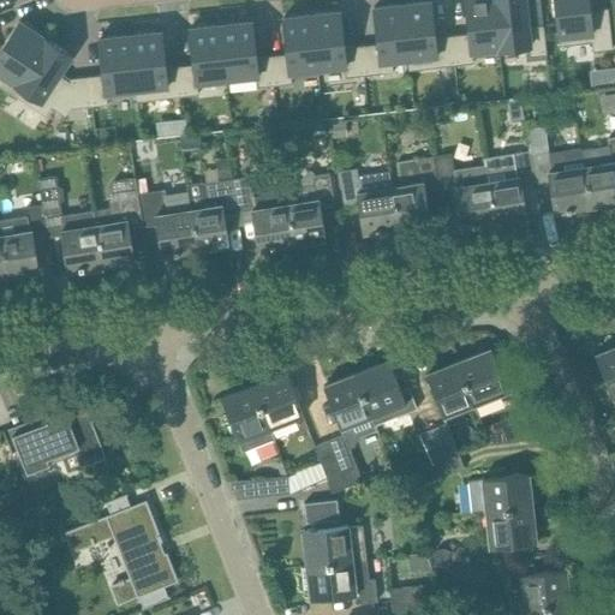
[(464,0),(469,34),(452,35),(455,65),(473,63),(473,58),(500,54),(493,0),(464,0)]
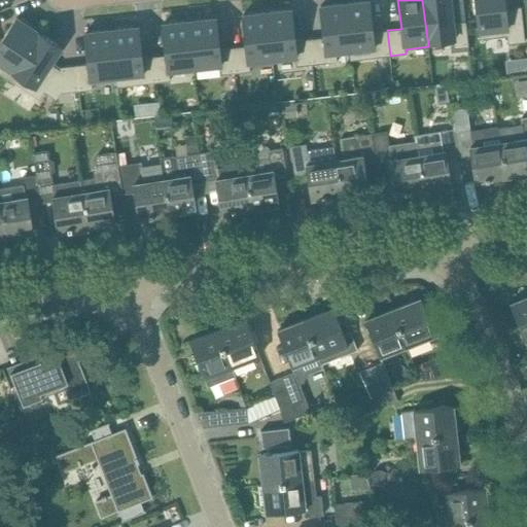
[(422,0),(428,46),(453,43),(454,48),(468,47),(465,22),(453,23),(450,0),(422,0)]
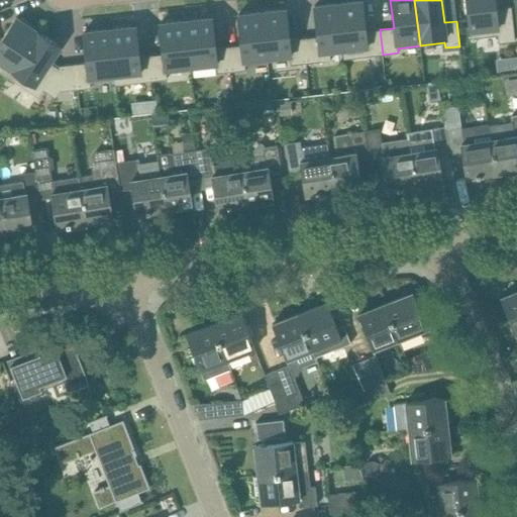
[(466,0),(471,38),(498,35),(498,42),(515,41),(511,7),(496,8),(495,0),(466,0)]
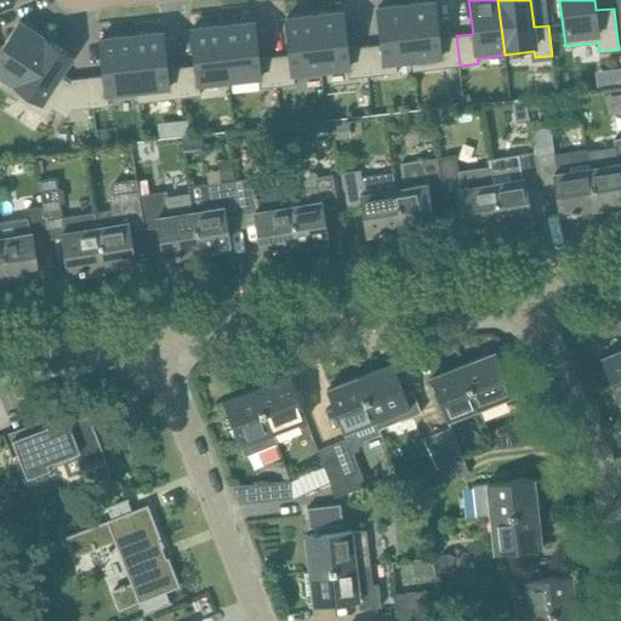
[(456,35),(439,38),(434,1),(406,5),(414,72),(460,66),(456,35)]
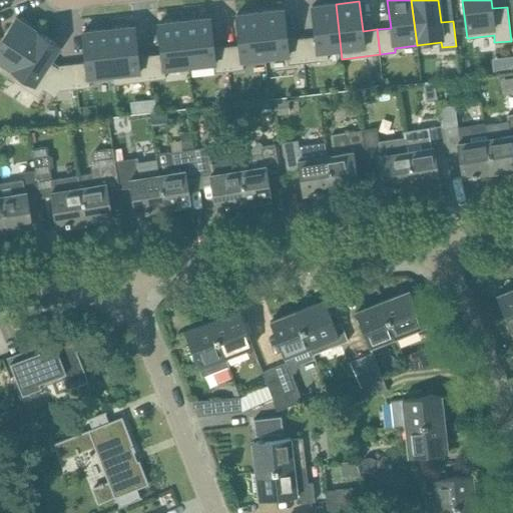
[(327,50),(340,49),(341,59),(342,59),(336,4),(312,6),(316,36),(301,38),(304,63),(329,60),(327,50)]
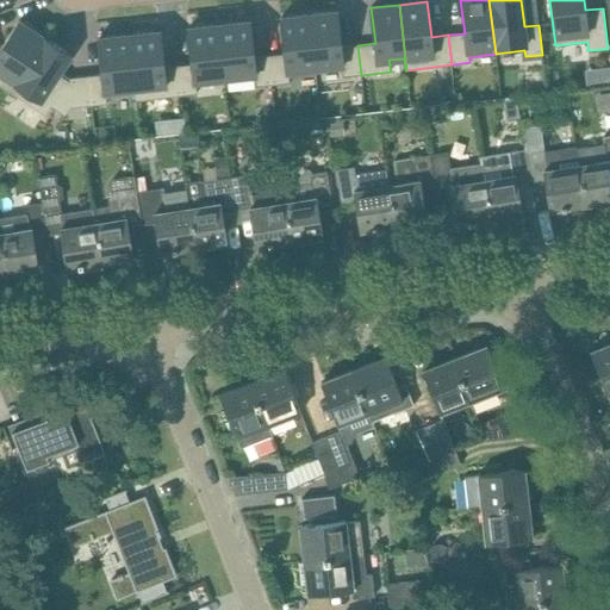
[(309,14),(316,74),(317,74),(316,68),(342,66),(343,78),(361,75),(358,45),(341,48),(337,12),(309,14)]
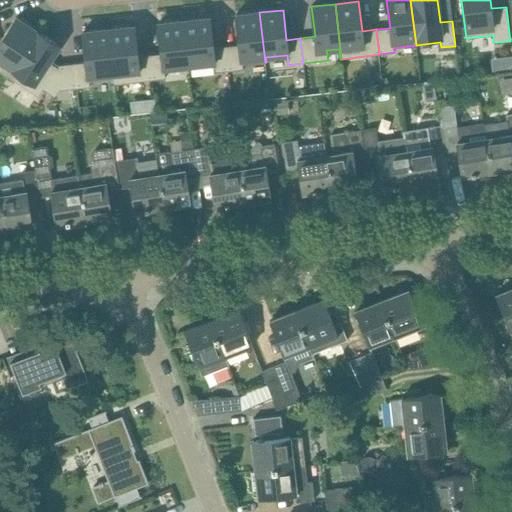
[(265,62),(259,12),(236,15),(239,45),(226,46),(229,71),(243,69),(243,65),(265,62)]
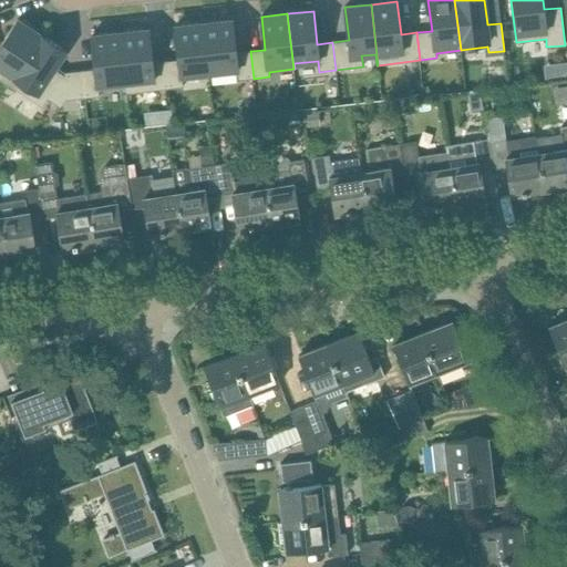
[(18,20),(0,45),(0,80),(8,86),(41,35),(38,32),(39,30),(23,21),(22,22),(18,20)]
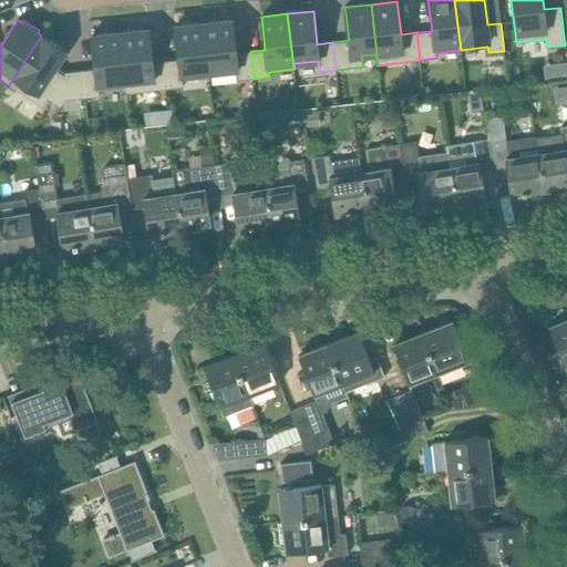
[(254,79),(250,51),(236,53),(233,20),(204,23),(209,73),(236,70),(238,81),(254,79)]
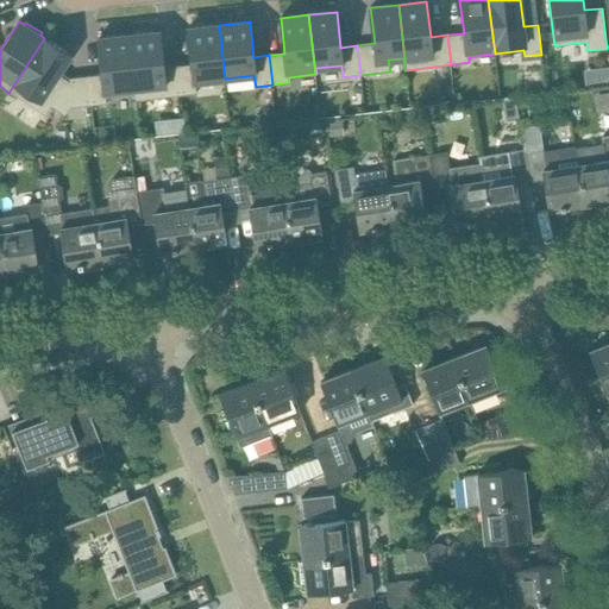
[(192,64),(179,66),(181,95),(196,93),(195,82),(225,79),(219,25),(188,29),(192,64)]
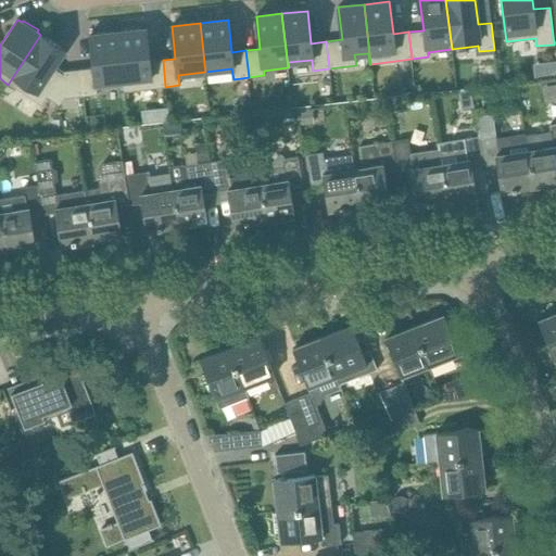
[(125,91),(165,87),(163,60),(150,61),(146,28),(117,32),(125,91)]
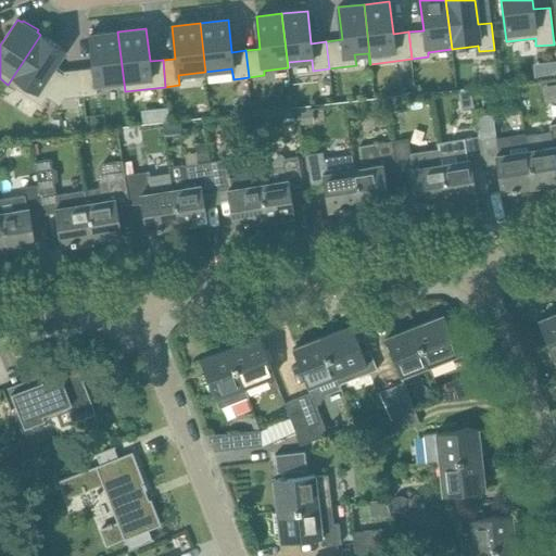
[(97,89),(123,86),(123,91),(125,91),(117,32),(89,35),(92,67),(78,70),(81,96),(98,95),(97,89)]
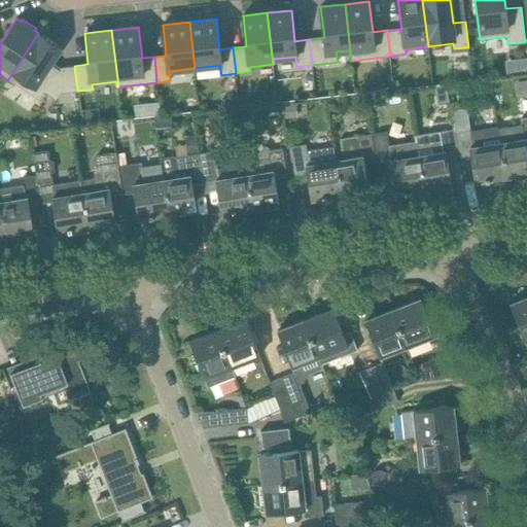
[(38,33),(7,80),(8,80),(9,79),(39,100),(44,92),(56,100),(61,93),(77,91),(74,66),(60,67),(60,69),(60,70),(50,64),(61,47),(38,33)]
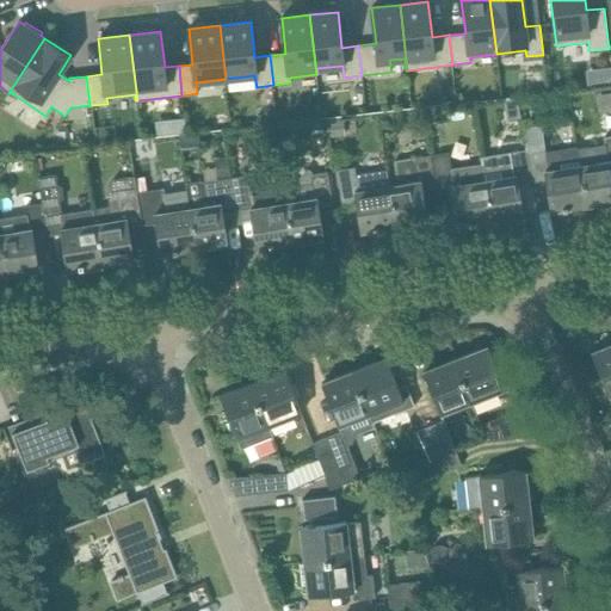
[(572,99),(599,97),(598,87),(571,90),(572,99)]
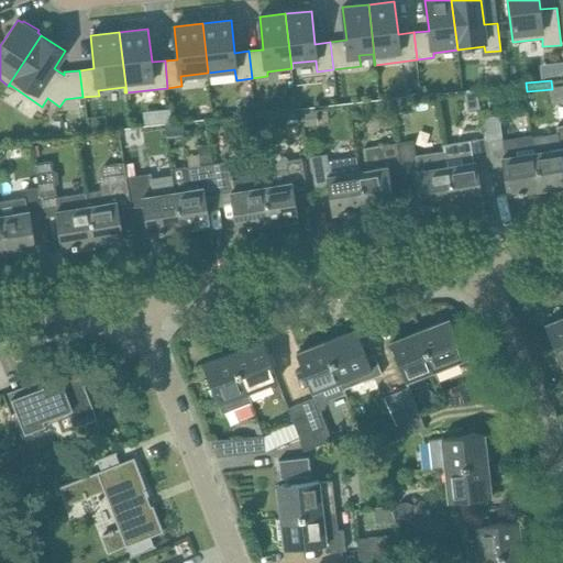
[(317,111),(301,112),(302,127),(318,125),(317,111)]
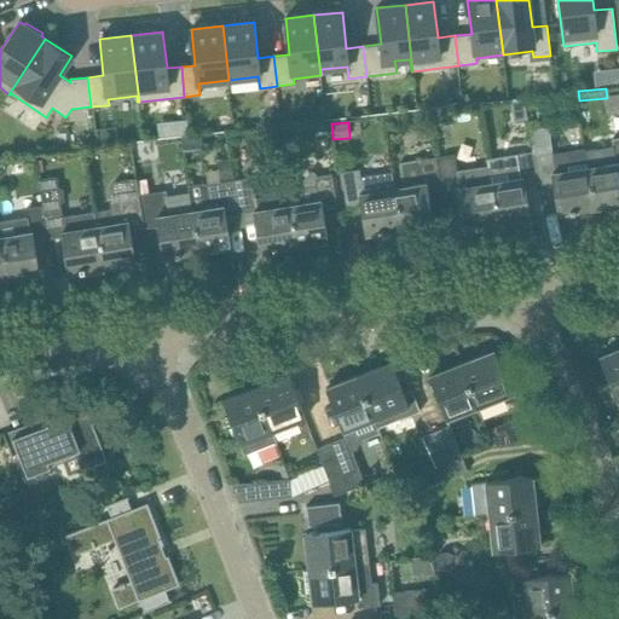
[(582,151),(593,209),(618,204),(618,138),(611,140),(612,146),(582,151)]
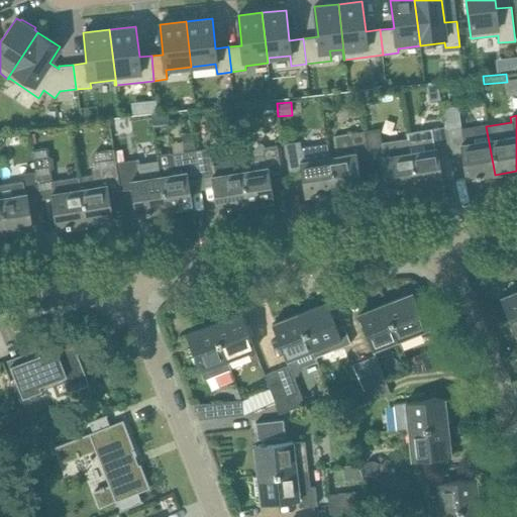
[(444,127),(448,154),(462,152),(467,179),(495,175),(486,126),(486,124),(459,129),(459,125),(444,127)]
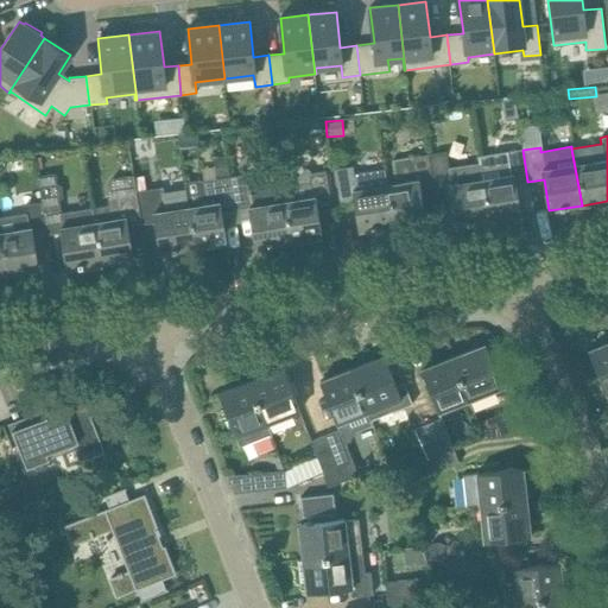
[(489,220),(520,215),(515,184),(527,182),(523,150),(479,157),(480,163),(489,220)]
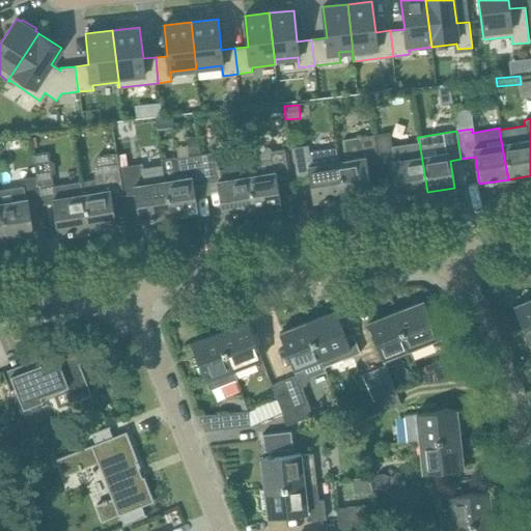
[(389,132),(374,134),(379,164),(391,162),(397,196),(427,192),(419,142),(391,146),(389,132)]
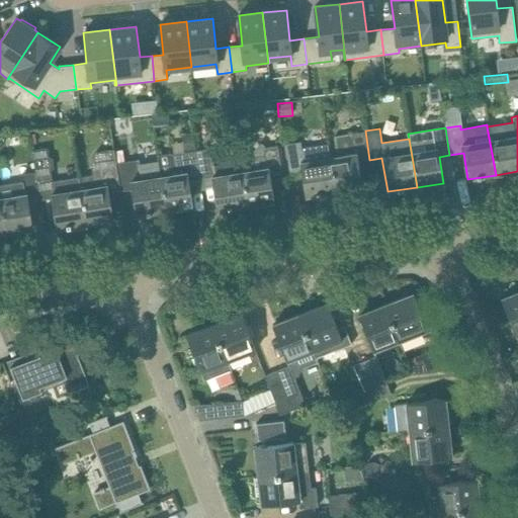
[(335,154),(330,155),(335,192),(362,187),(358,161),(369,160),(365,131),(333,136),(335,154)]
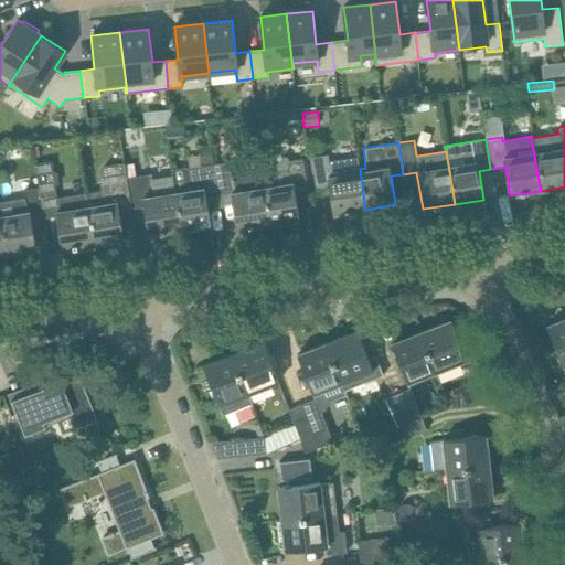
[(284,155),(276,164),(277,168),(262,171),(270,224),(298,220),(294,192),(307,190),(302,158),(288,160),(287,158),(284,155)]
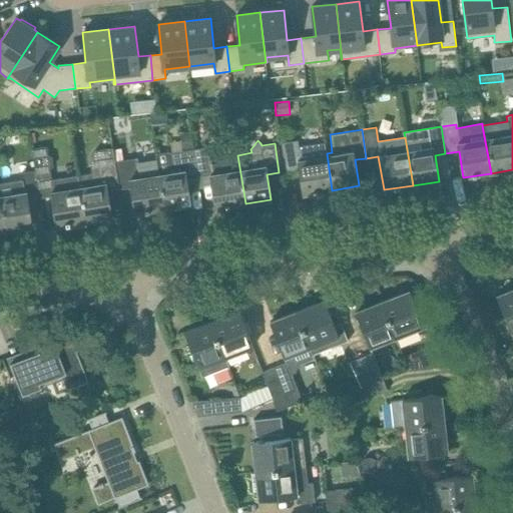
[(303,194),(332,190),(327,153),(325,154),(323,142),(297,146),(296,140),(283,141),(287,170),(299,168),(303,194)]
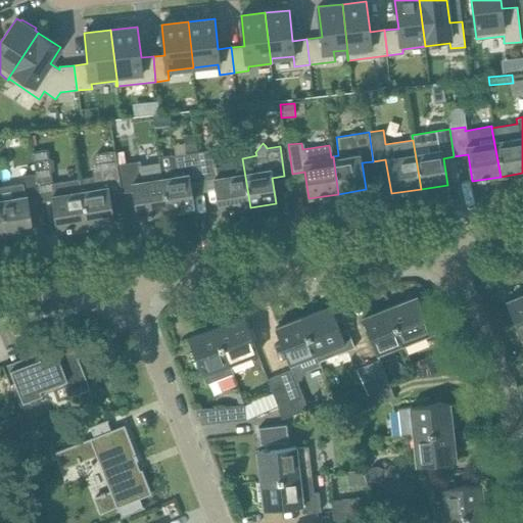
[(80,177),(52,181),(50,170),(53,167),(51,158),(48,156),(46,147),(33,149),(36,172),(41,202),(52,200),(57,231),(70,229),(72,233),(88,231),(87,226),(80,177)]
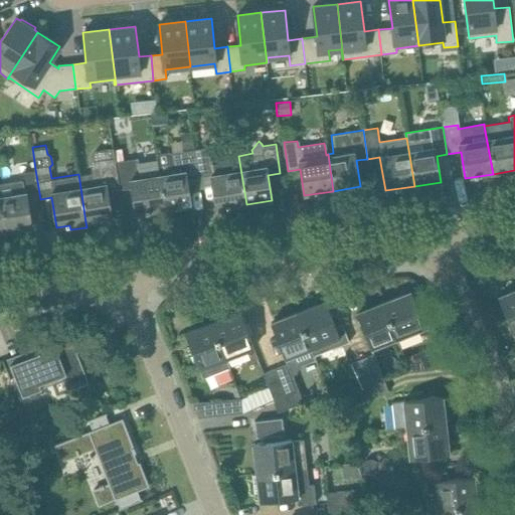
[(219,159),(221,172),(213,173),(208,146),(194,148),(199,177),(211,175),(216,209),(246,204),(238,156),(219,159)]
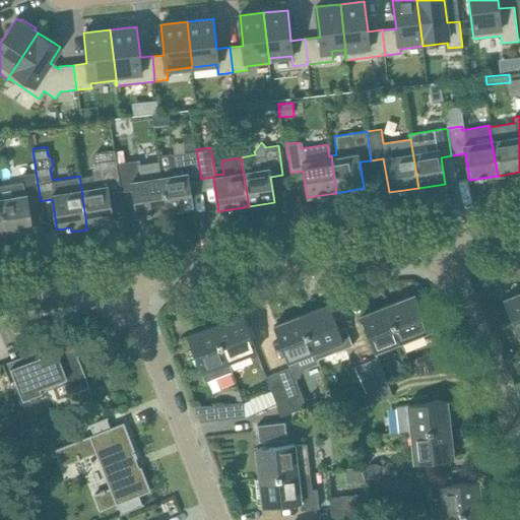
[(79,176),(86,224),(113,220),(109,194),(121,192),(117,163),(114,148),(95,151),(90,157),(92,174),(79,176)]
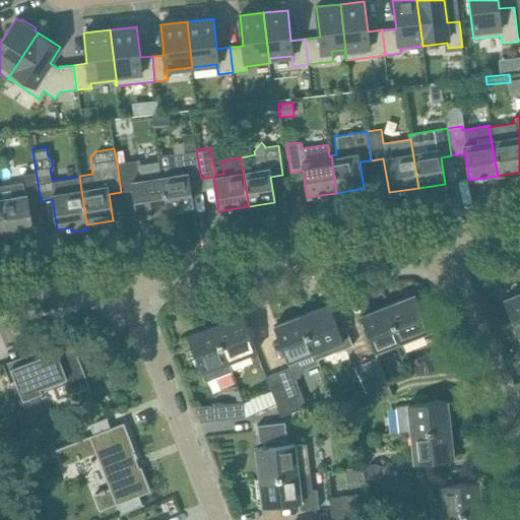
[(185,172),(161,176),(168,211),(193,207),(189,181),(201,179),(196,149),(182,152),(185,172)]
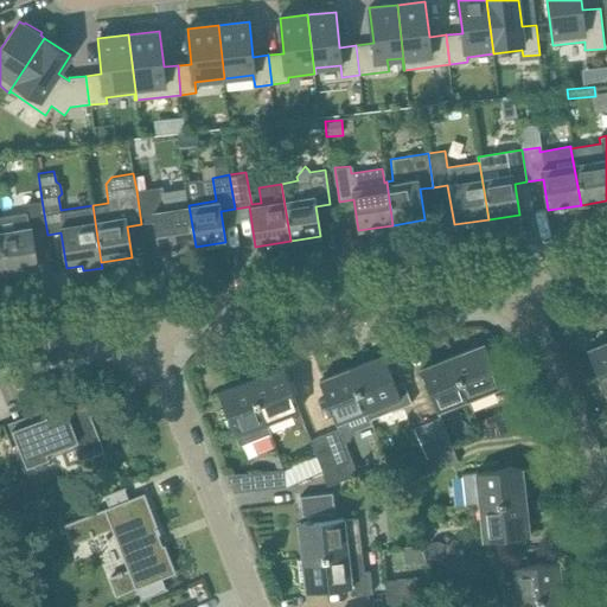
[(163,185),(136,190),(141,224),(155,222),(160,253),(196,247),(189,205),(166,209),(163,185)]
